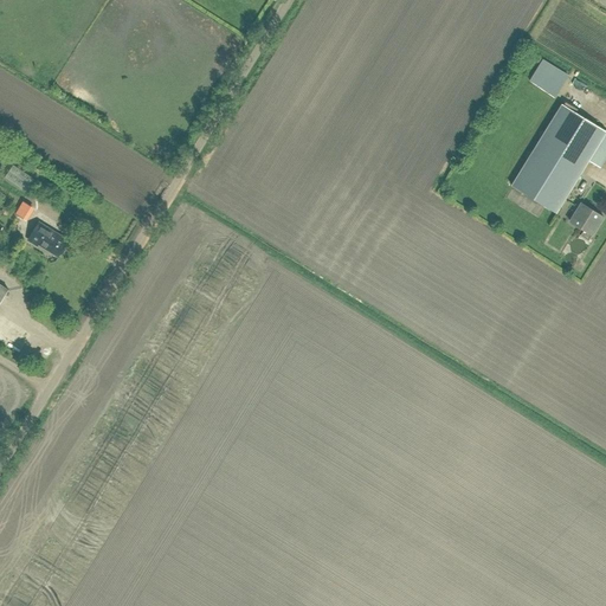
[(511,186),(556,214),(605,134),(605,131),(562,104),(511,186)]
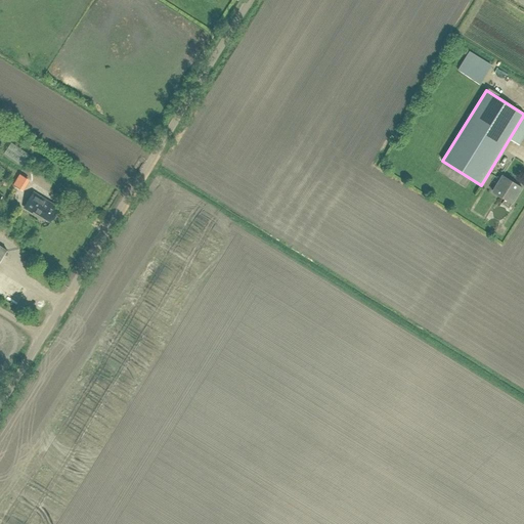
[(29,154),(11,141),(4,151),(22,164),(29,154)]
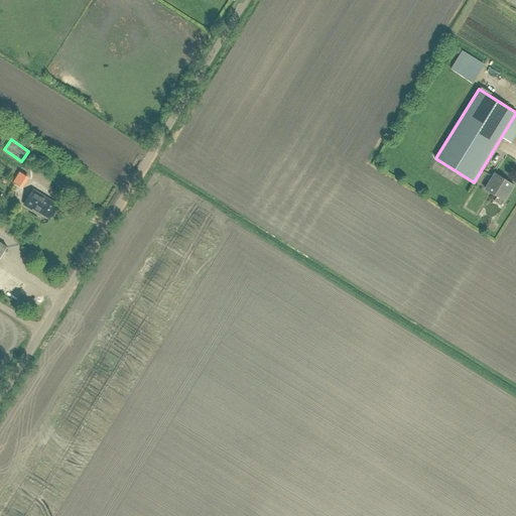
[(514,185),(495,173),(486,188),(505,201),(514,185)]
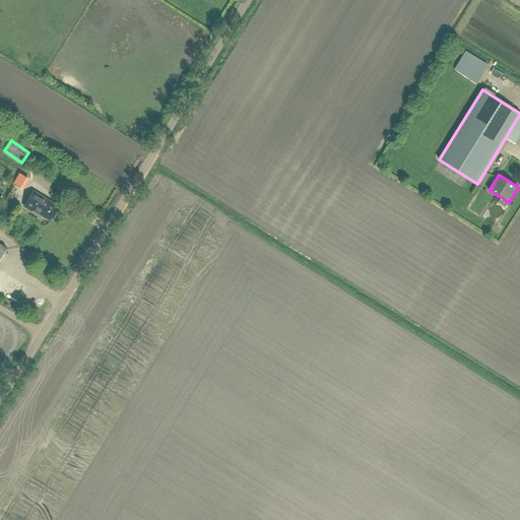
[(438,184),(431,189),(437,197),(444,192),(438,184)]
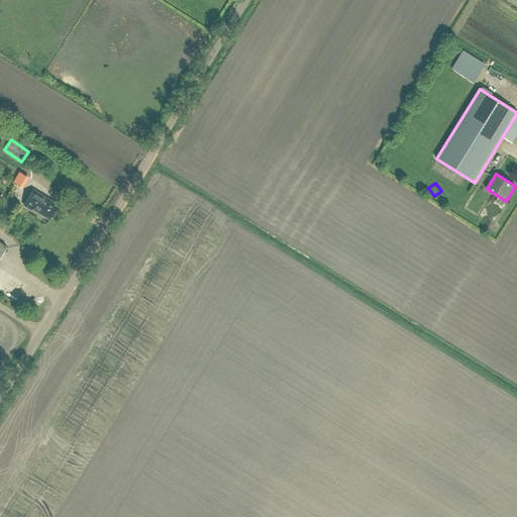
[(50,219),(59,206),(32,190),(23,204),(32,210),(33,208),(50,219)]
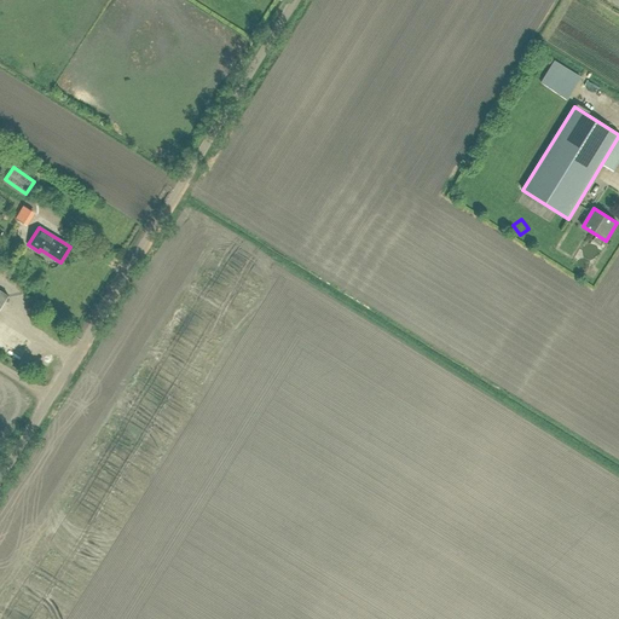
[(0,259),(6,264),(21,242),(13,237),(0,258),(0,259)]
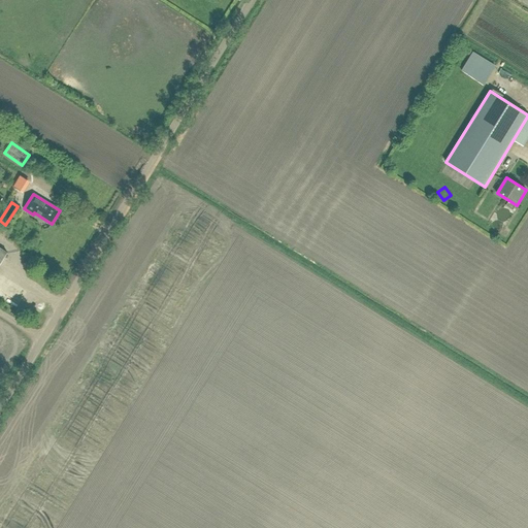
[(11,296),(19,300),(24,292),(2,279),(0,284),(0,293),(9,299),(11,296)]
